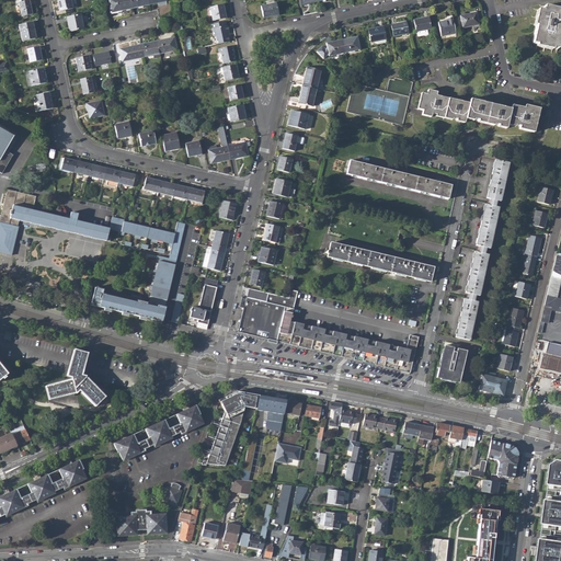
[(26,0),(19,2),(20,7),(22,14),(22,15),(32,13),(29,0),(26,0)]
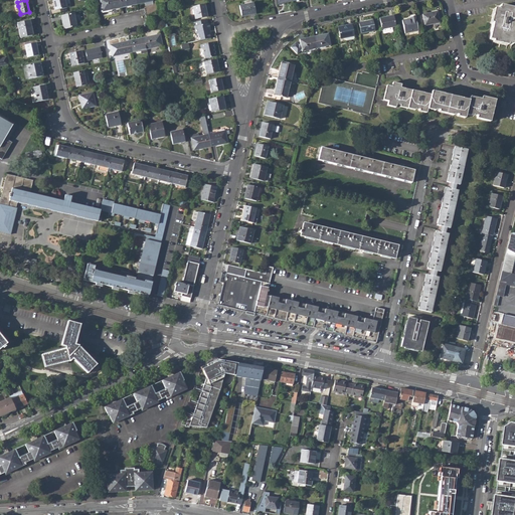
[(67,8),(64,0),(54,0),(52,1),(55,11),(67,8)]
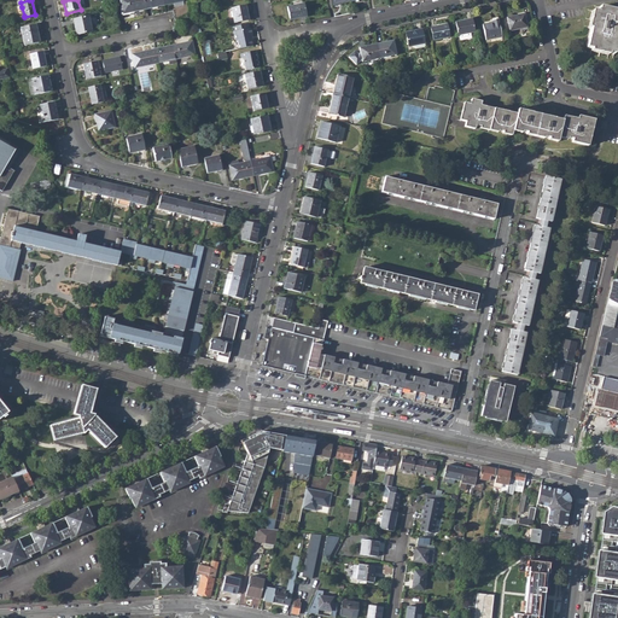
[(120,0),(123,13),(147,9),(145,0),(120,0)]
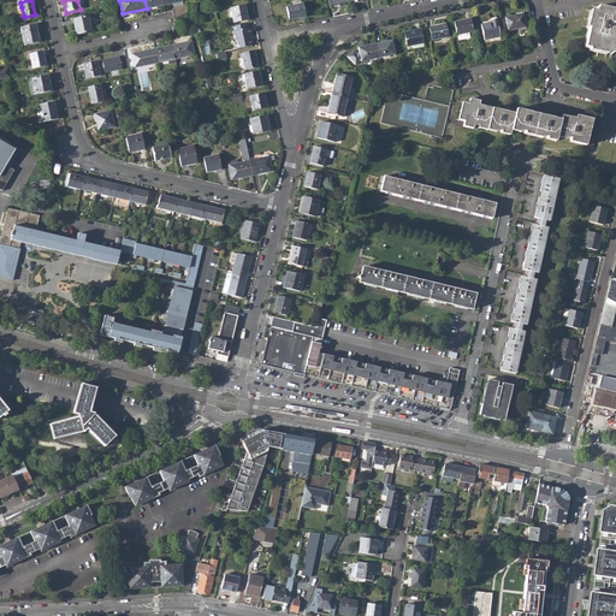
[(231,7),(234,22),(247,19),(246,12),(247,12),(246,4),(231,7)]
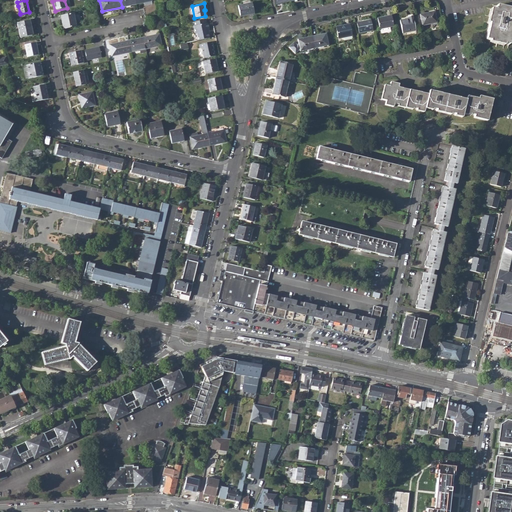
[(237,5),(239,16),(253,13),(251,3),(245,5),(245,3),(237,5)]
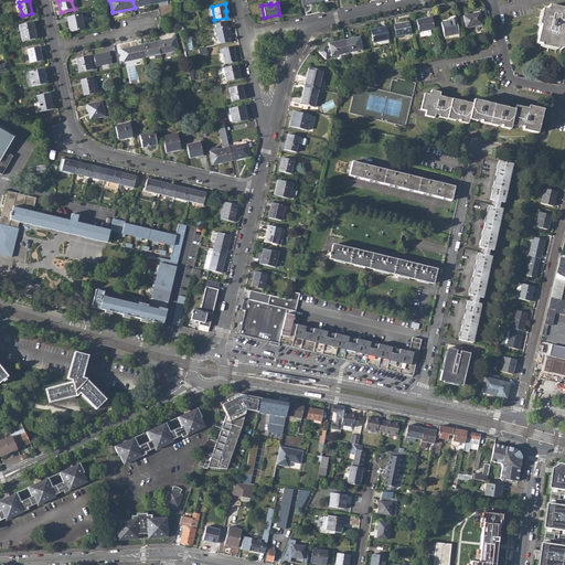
[(540,46),(556,51),(556,49),(561,50),(564,32),(564,31),(564,10),(548,7),(547,11),(542,10),(540,18),(542,18),(535,44),(540,44),(540,46)]
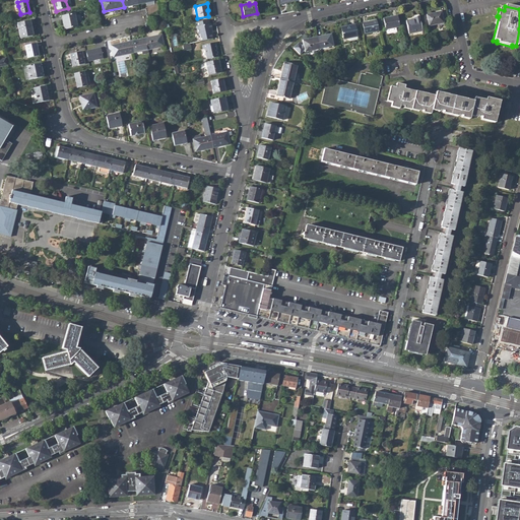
[(426,15),(428,25),(443,22),(441,12),(426,15)]
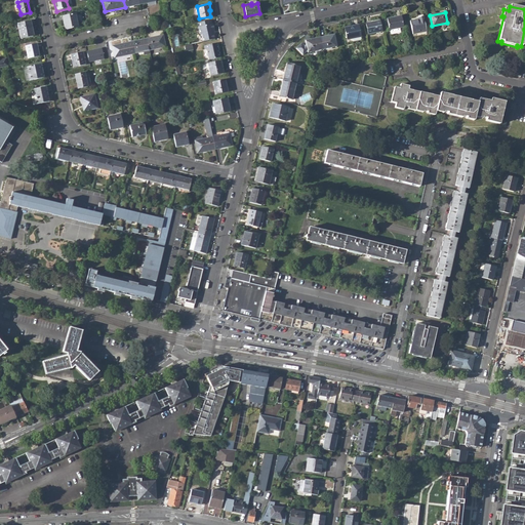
[(63,16),(66,30),(79,27),(76,14),(63,16)]
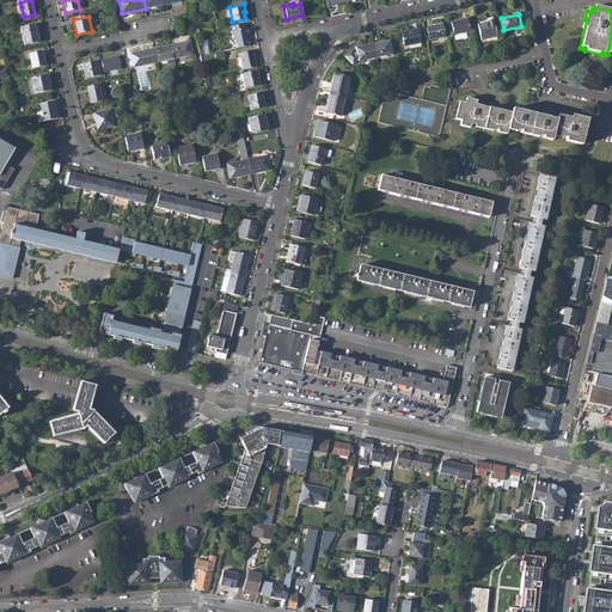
[(451,22),(453,35),(456,35),(469,32),(470,31),(467,19),(451,22)]
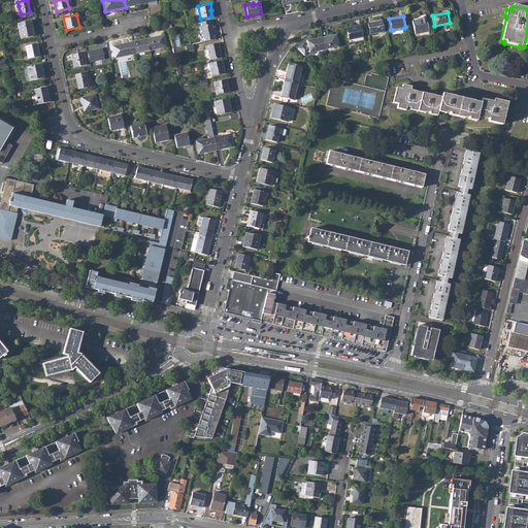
[(411,21),(415,34),(428,31),(425,17),(419,18),(419,20),(411,21)]
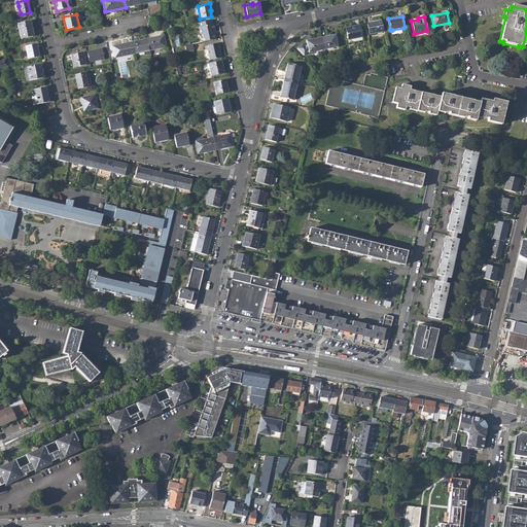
[(19,23),(22,38),(34,35),(31,20),(19,23)]
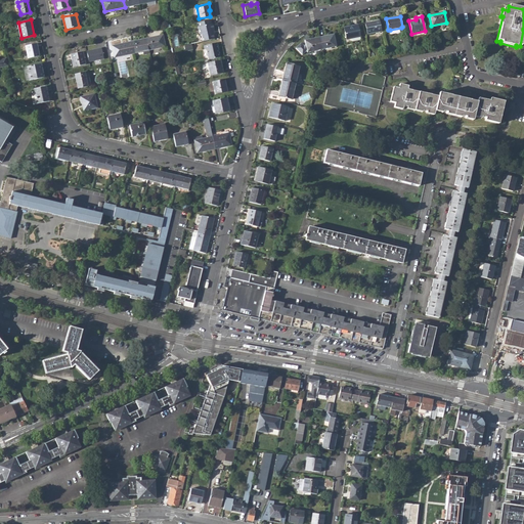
[(203,36),(204,42),(216,40),(215,35),(214,35),(213,32),(215,32),(214,26),(213,26),(212,19),(198,23),(201,33),(203,36)]
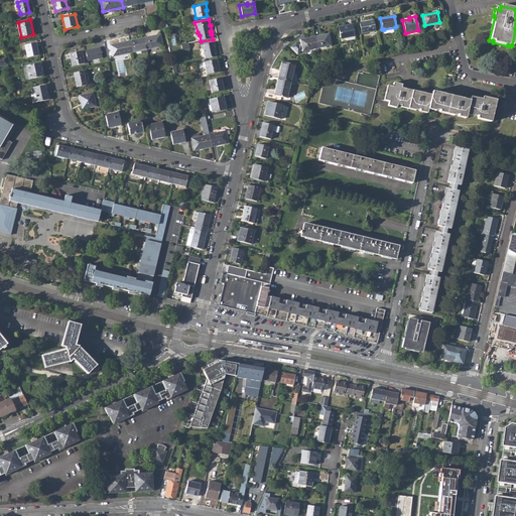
[(360,23),(362,33),(375,30),(373,19),(366,20),(366,21),(360,23)]
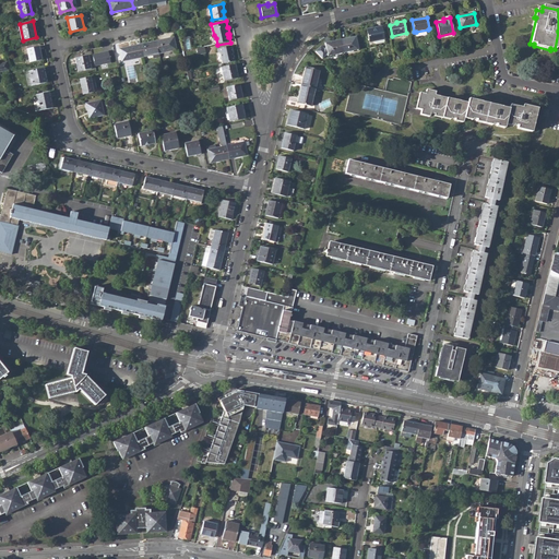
[(367,30),(370,46),(384,43),(381,26),(367,30)]
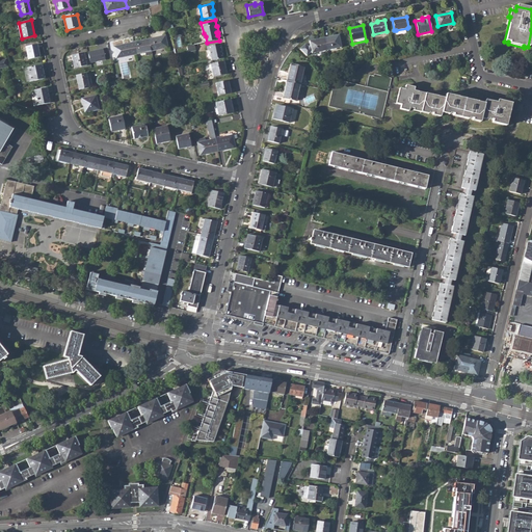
[(323,37),(326,50),(341,47),(338,34),(323,37)]
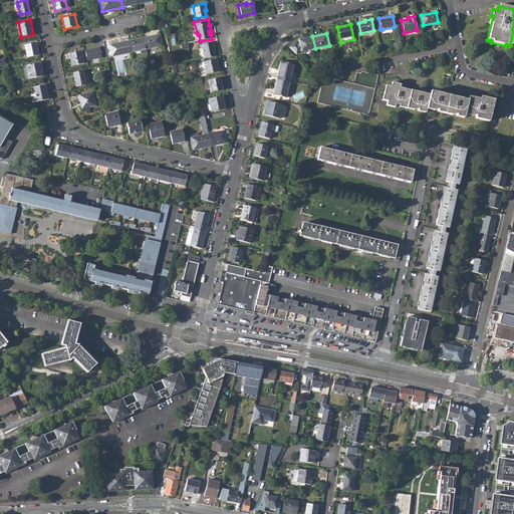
[(145,37),(147,49),(163,45),(161,34),(145,37)]
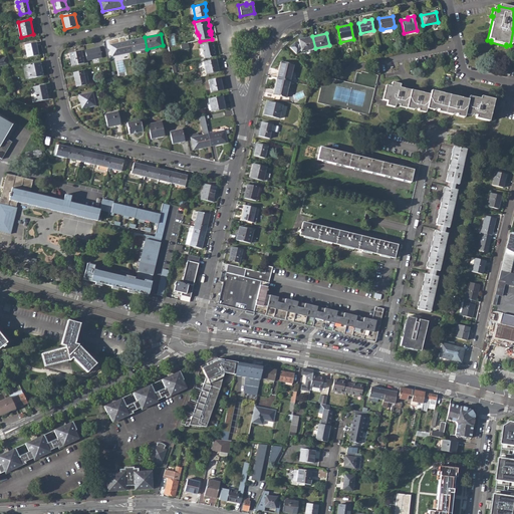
[(298,40),(300,51),(315,48),(312,36),(298,40)]
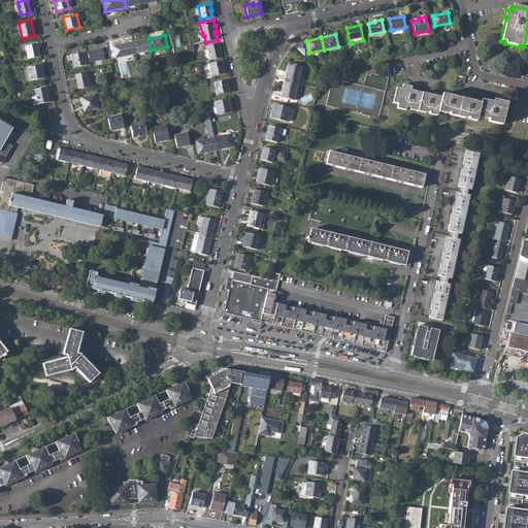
[(133,41),(136,54),(151,51),(149,38),(133,41)]
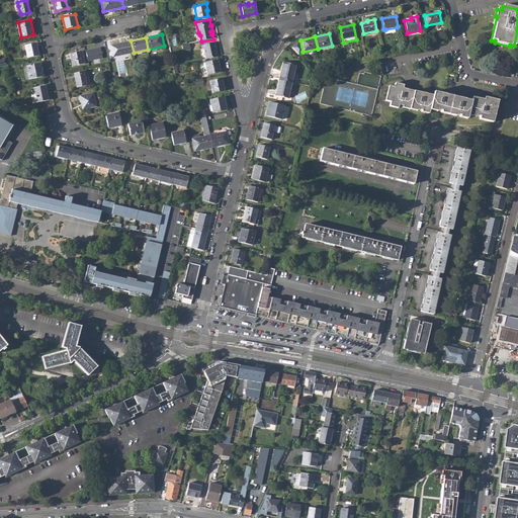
[(110,45),(113,57),(134,53),(131,40),(110,45)]
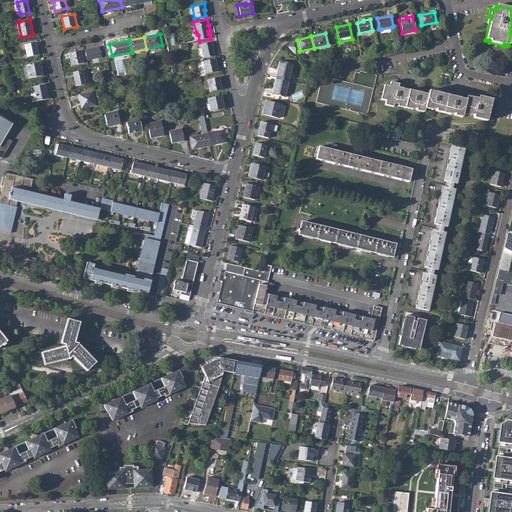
[(25,44),(28,56),(38,54),(36,42),(25,44)]
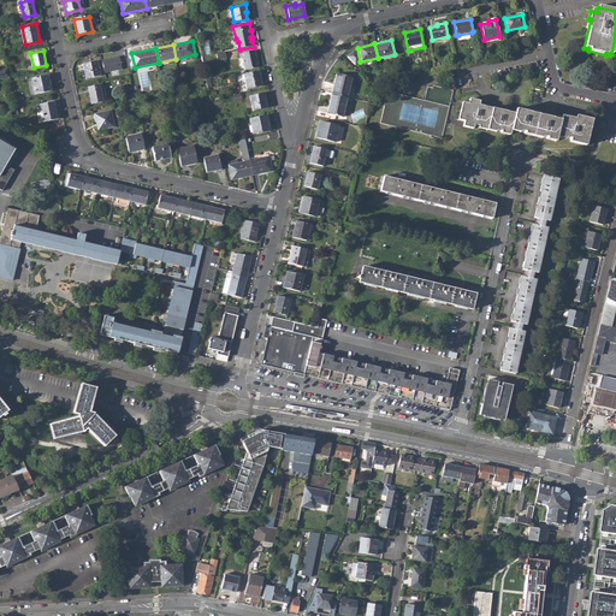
[(243,58),(246,70),(259,67),(255,51),(241,54),(241,58),(243,58)]
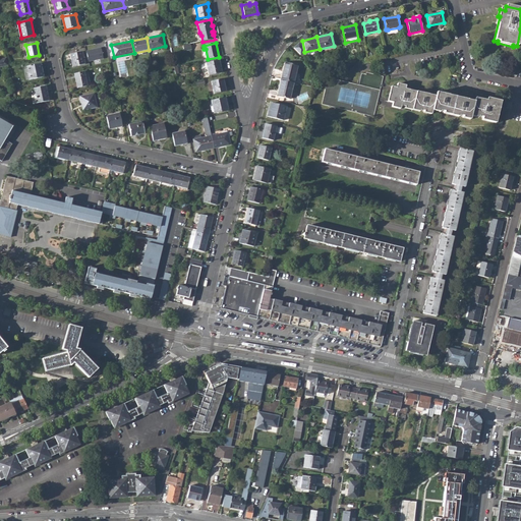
[(102,47),(87,50),(89,62),(104,58),(102,47)]
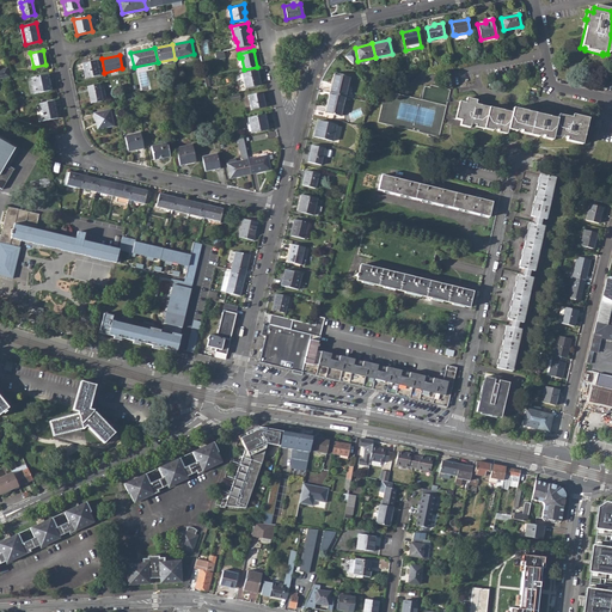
[(83,63),(86,78),(101,74),(97,60),(83,63)]
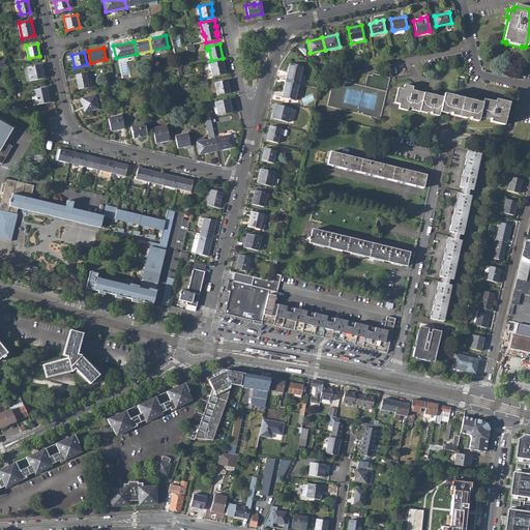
[(0,69),(9,67),(7,59),(0,61),(0,69)]
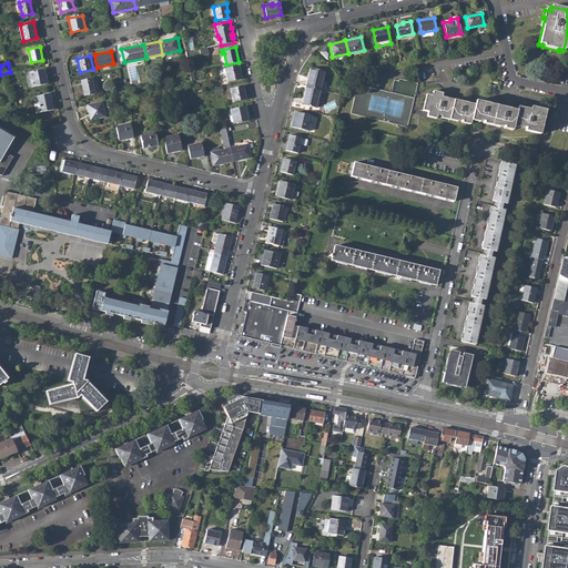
[(243,79),(240,66),(225,69),(226,74),(229,82),(243,79)]
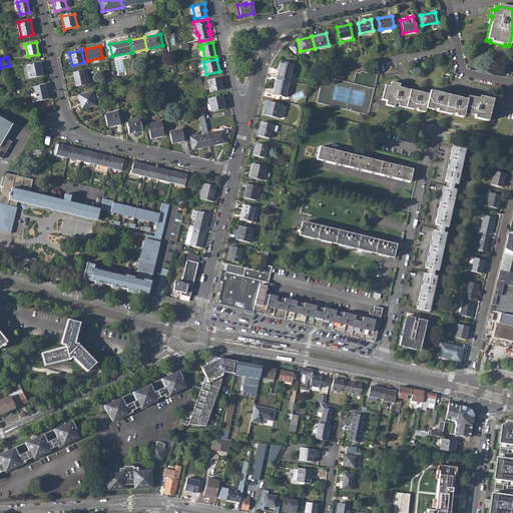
[(27,65),(30,78),(43,75),(40,62),(27,65)]
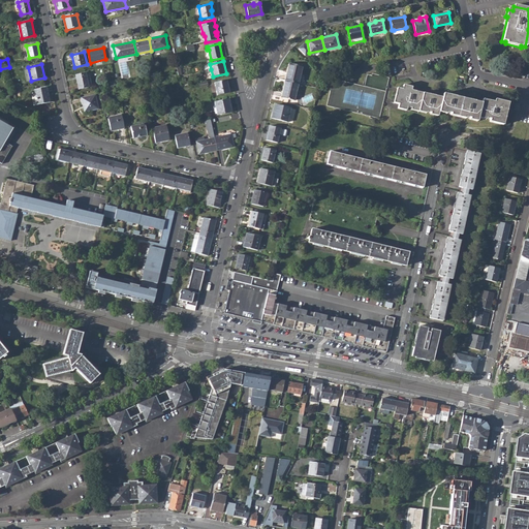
[(285,81),(299,84),(302,67),(289,64),(285,81)]
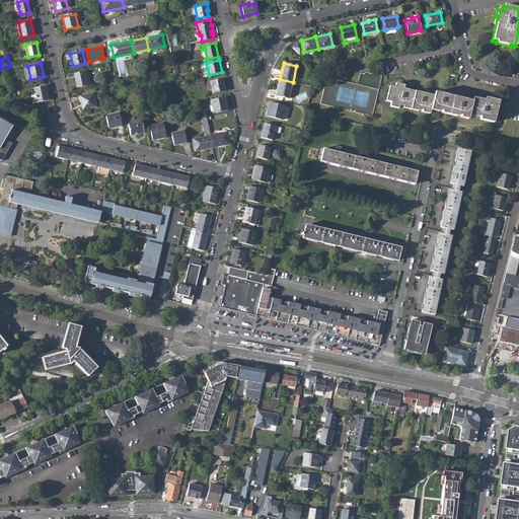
[(74,73),(78,87),(87,85),(87,84),(90,83),(88,74),(85,75),(84,71),(74,73)]
